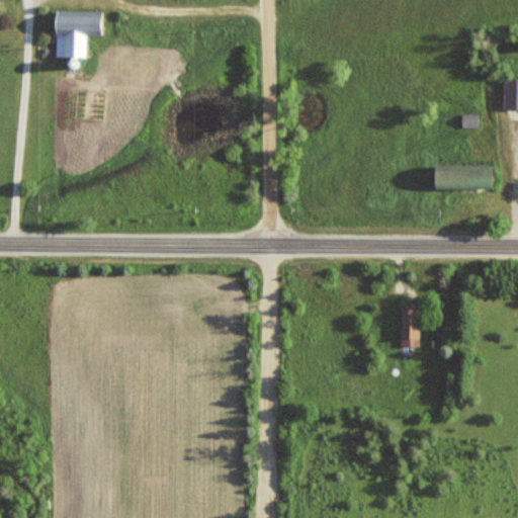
[(84,57),(85,34),(99,35),(100,12),(55,12),(54,47),(46,47),(45,57),(84,57)]
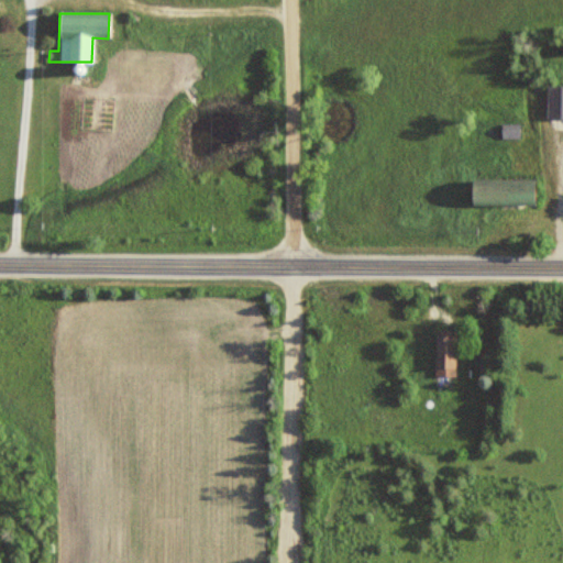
[(548,120),(562,119),(562,86),(548,86),(548,120)]
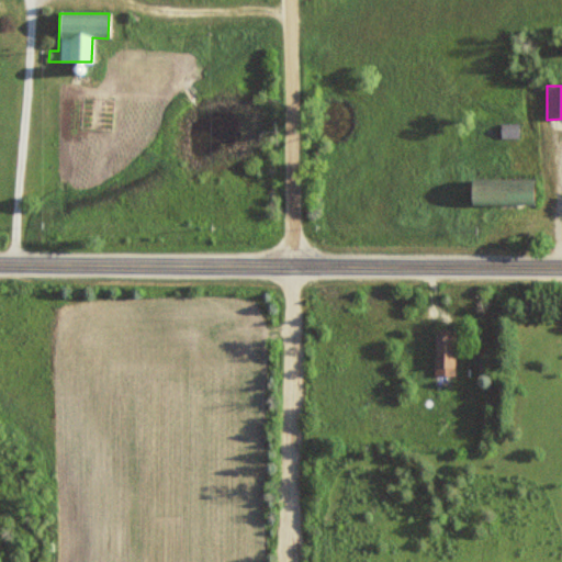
[(518,136),(518,124),(502,124),(502,136),(518,136)]
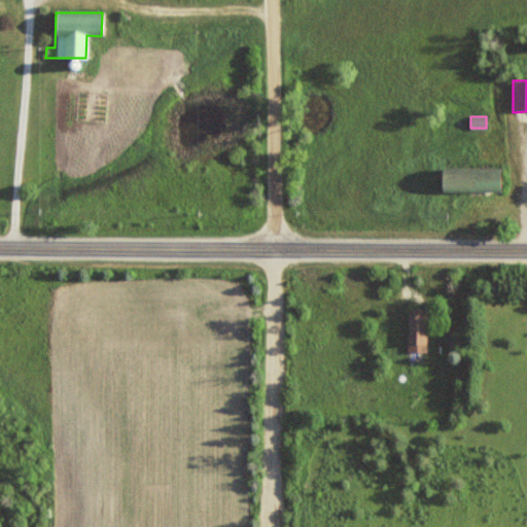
[(442,192),(500,192),(500,170),(442,170),(442,192)]
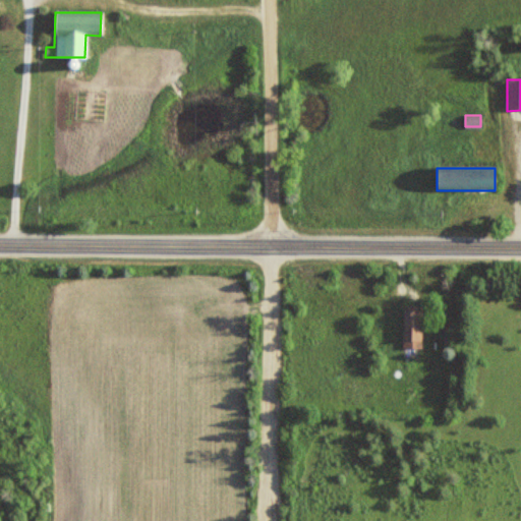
[(422,348),(422,305),(403,305),(403,348),(422,348)]
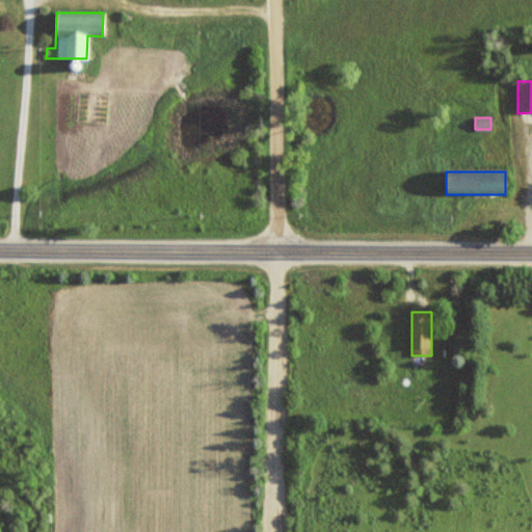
All buildings are outlined.
